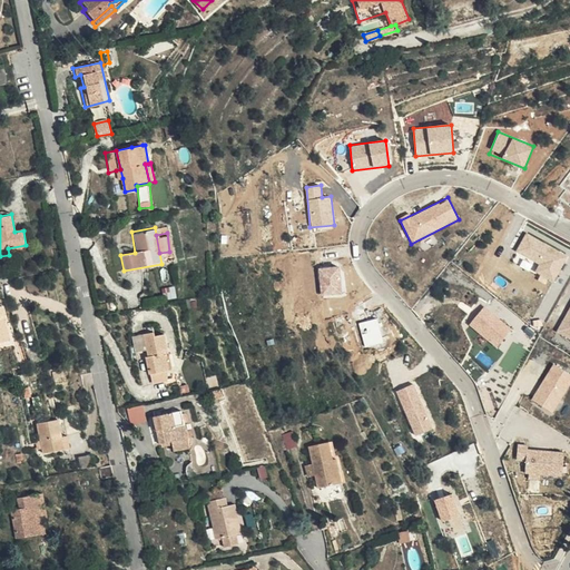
[(524,234),(516,253),(538,264),(533,273),(554,283),(568,254),(524,234)]
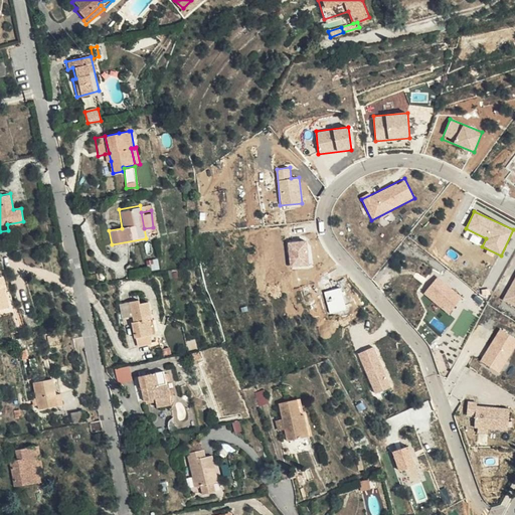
[(445,233),(433,226),(426,238),(439,244),(445,233)]
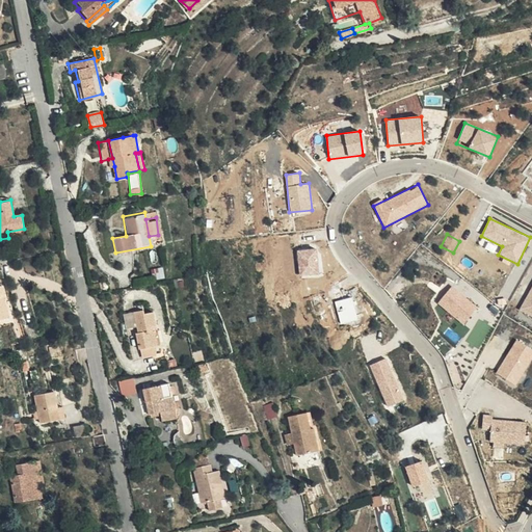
[(317,248),(297,249),(298,275),(318,274),(317,248)]
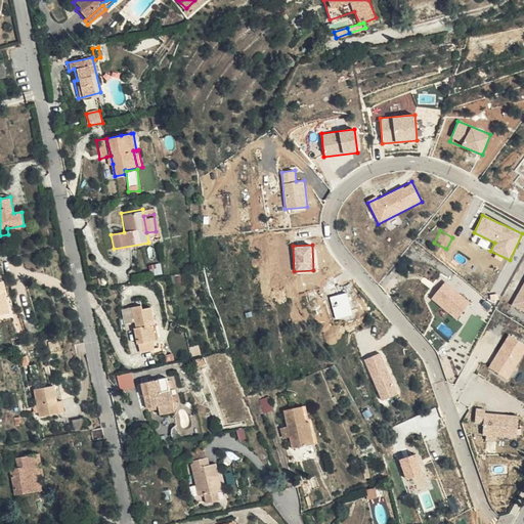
[(456,320),(471,302),(440,277),(426,296),(456,320)]
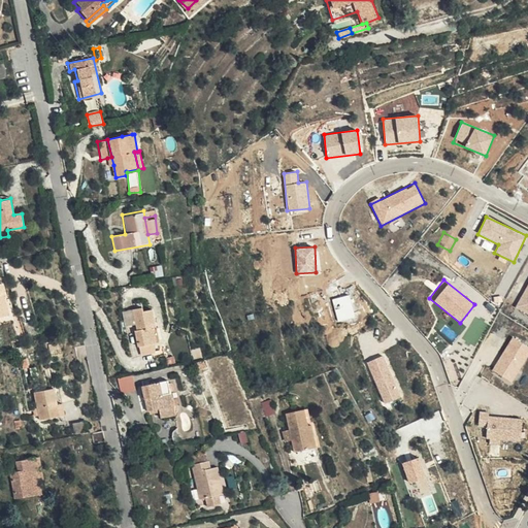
[(0,317),(8,315),(3,296),(5,295),(2,284),(0,284),(0,317)]
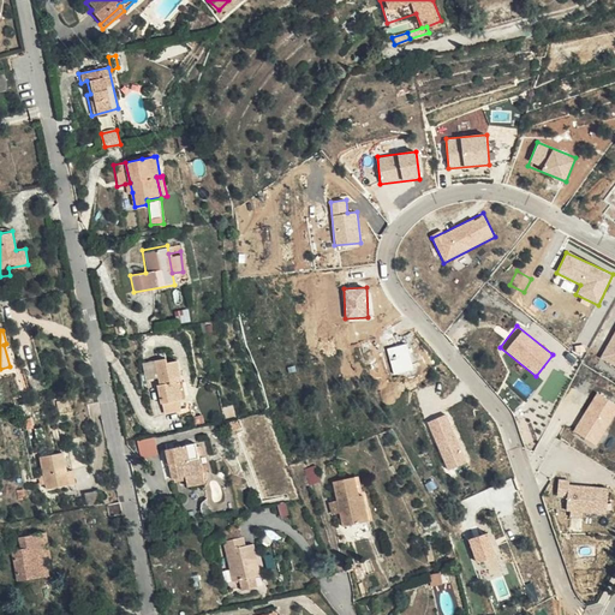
[(614,366),(614,330),(599,358),(614,366)]
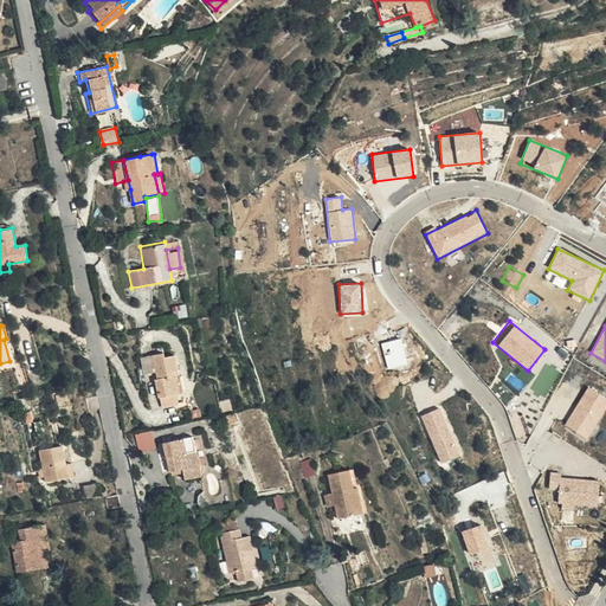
[(386,369),(407,365),(403,339),(381,342),(386,369)]
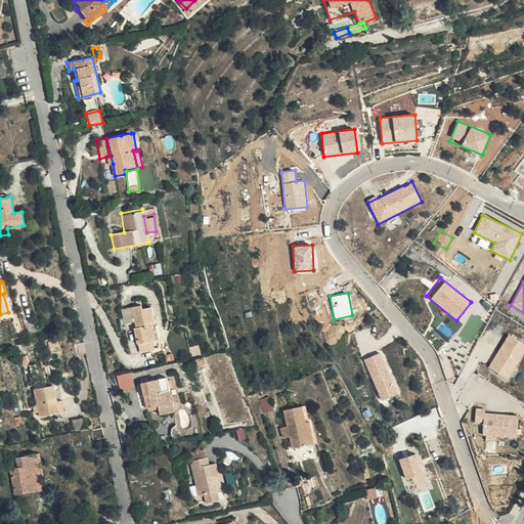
[(130,325),(134,342),(147,338),(154,337),(147,304),(138,306),(137,303),(128,304),(132,325),(130,325)]
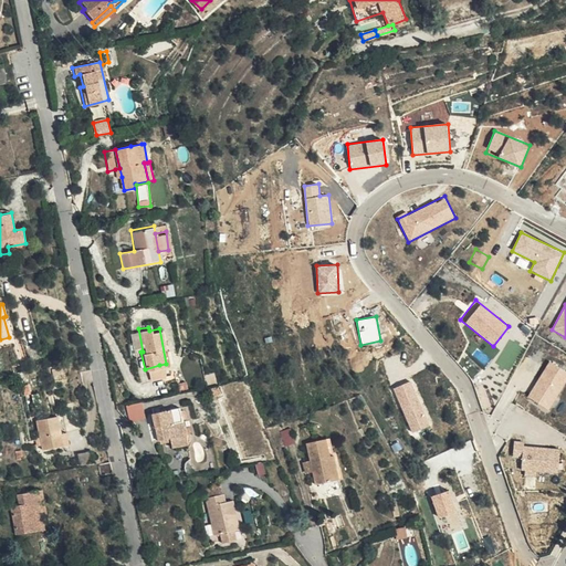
[(565,370),(549,360),(526,397),(548,410),(565,381),(565,370)]
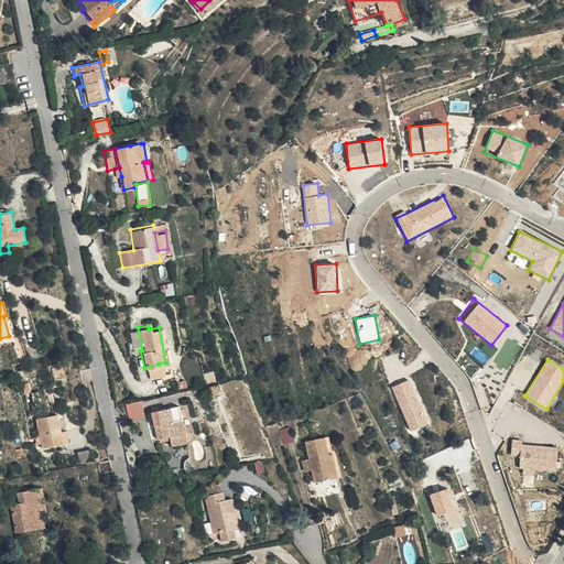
[(159,364),(144,368),(145,376),(161,372),(159,364)]
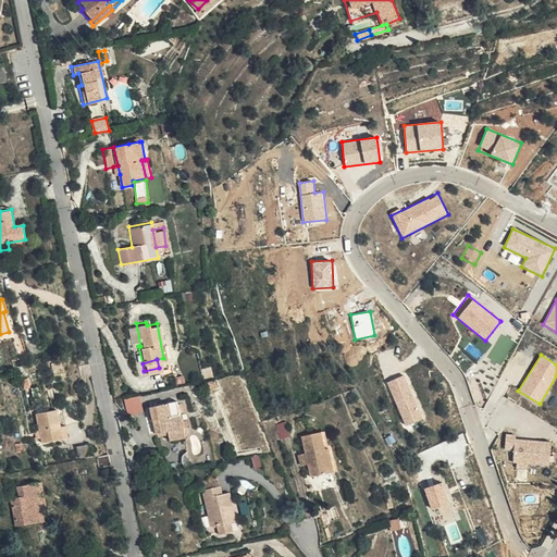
[(404,374),(385,383),(406,426),(423,419),(404,374)]
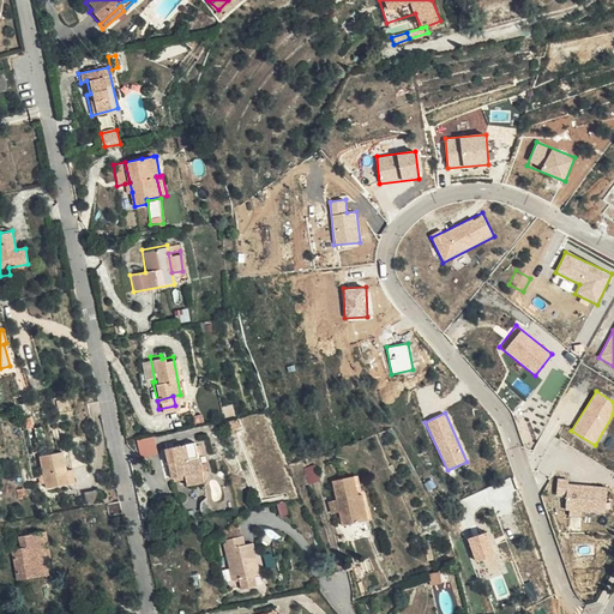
[(139,457),(157,456),(155,437),(137,439),(139,457)]
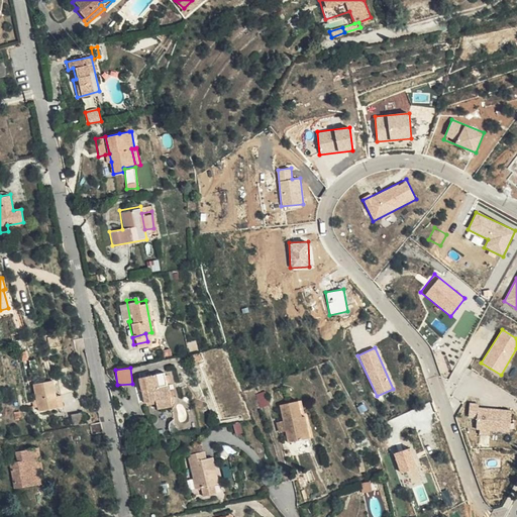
[(165,375),(140,380),(145,405),(171,400),(165,375)]
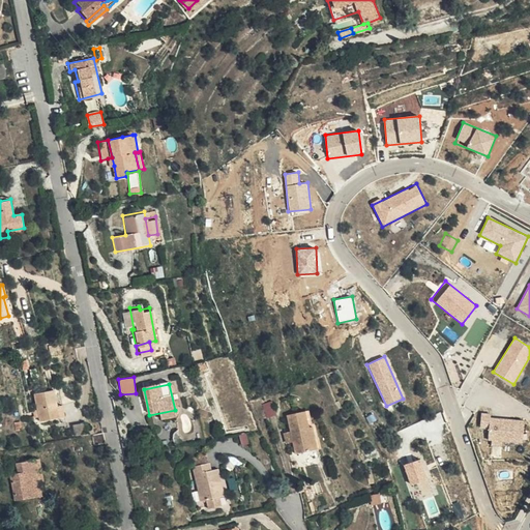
[(54,390),(34,394),(40,422),(60,418),(58,407),(54,390)]
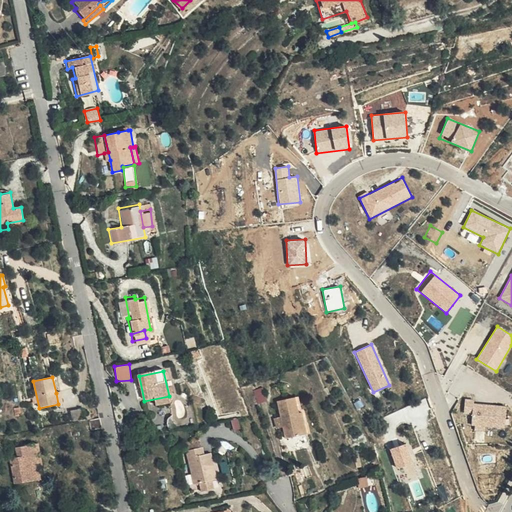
[(286,439),(307,434),(302,412),(299,413),(295,398),(277,402),(286,439)]
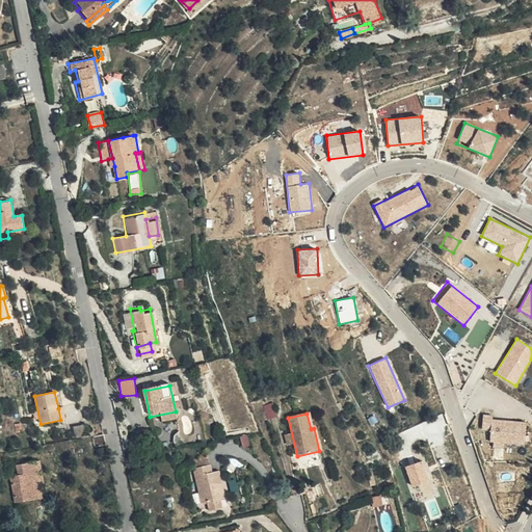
[(525,446),(527,421),(482,417),(481,430),(490,431),(489,442),(525,446)]
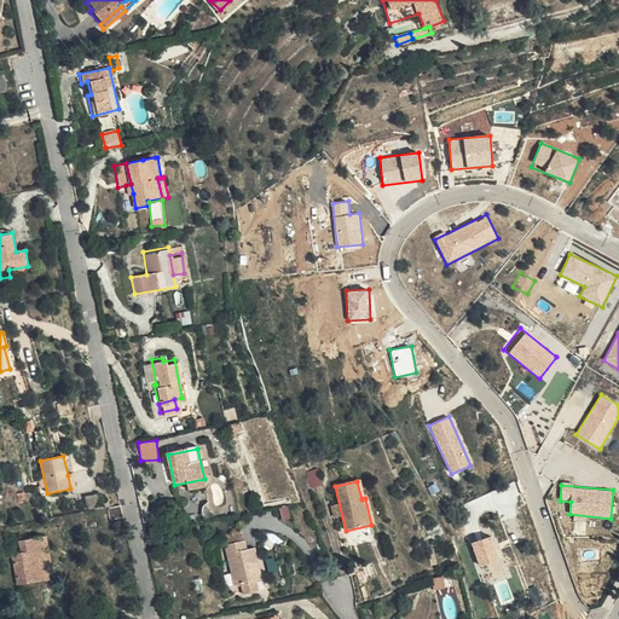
[(119,505),(109,508),(111,521),(121,520),(119,505)]
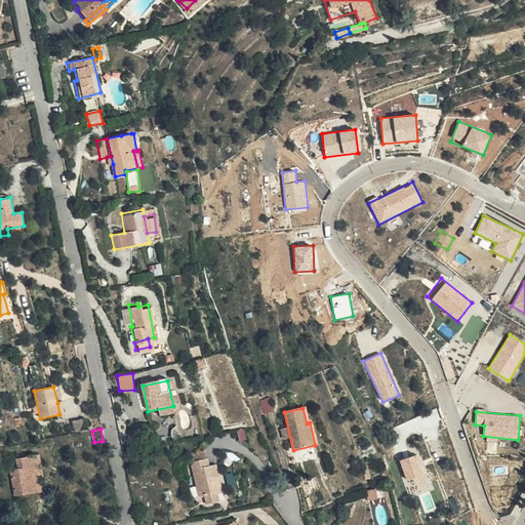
[(36,453),(32,454),(36,479),(41,477),(36,453)]
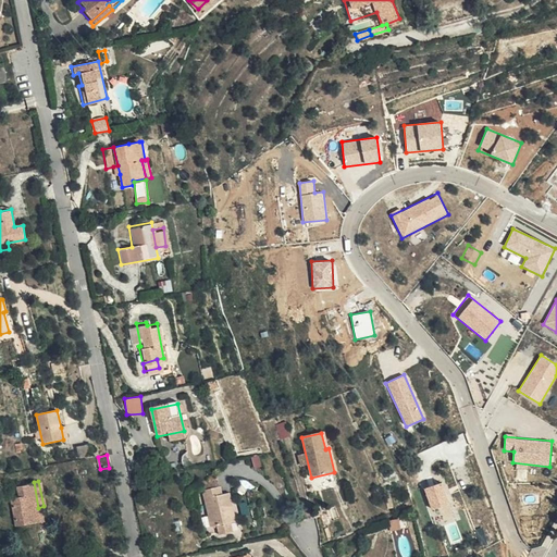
[(38,508),(34,482),(13,485),(15,497),(8,498),(13,525),(36,521),(34,509),(38,508)]
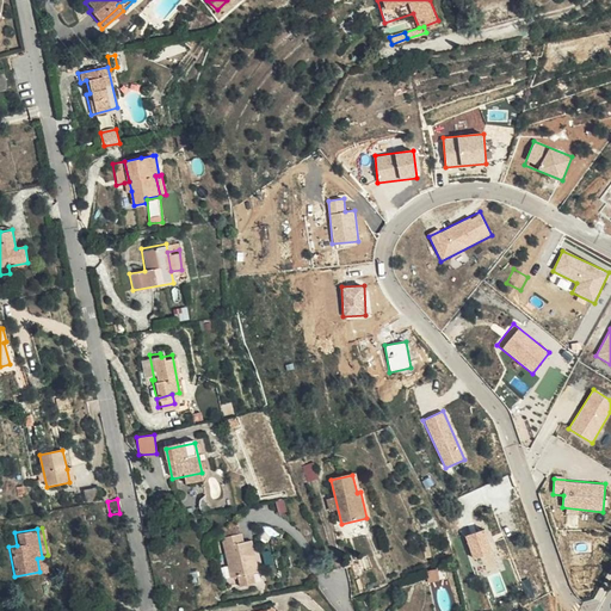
[(489,534),(469,539),(475,563),(495,557),(489,534)]
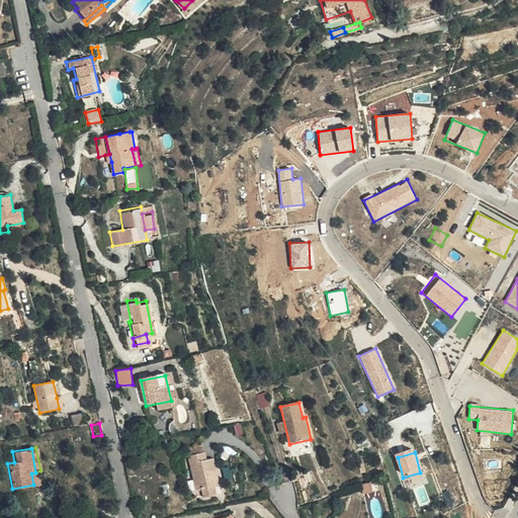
[(202,489),(204,498),(216,496),(213,487),(218,486),(213,471),(217,470),(213,458),(205,459),(204,453),(189,456),(196,490),(202,489)]
